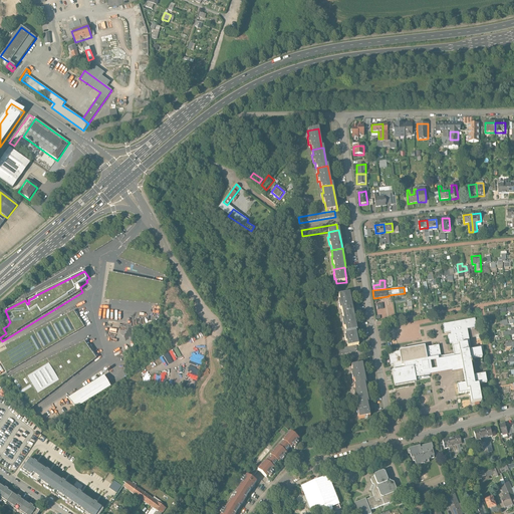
[(341,309),(342,314),(353,312),(349,294),(338,296),(340,301),(338,301),(340,309),(341,309)]
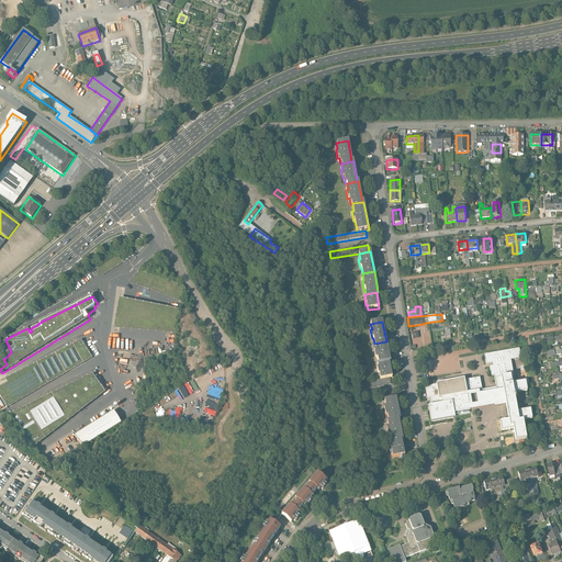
[(0,386),(0,396),(7,409),(92,360),(81,341),(6,380),(8,383),(0,386)]
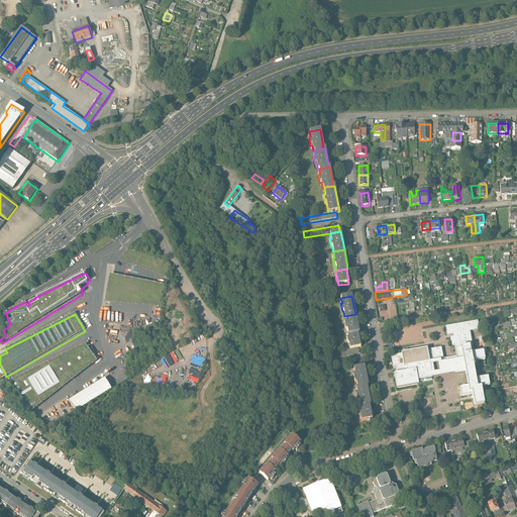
[(347,329),(348,335),(357,333),(358,333),(355,314),(344,316),(345,322),(344,322),(345,330),(347,329)]
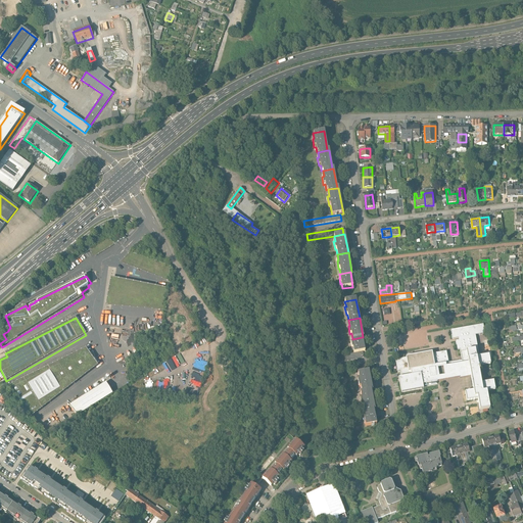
[(461,348),(463,360),(448,363),(434,366),(437,381),(443,380),(460,377),(460,378),(471,376),(472,383),(474,390),(465,392),(467,400),(478,398),(480,410),(490,408),(486,391),(495,389),(493,381),(481,383),(478,367),(490,364),(490,362),(492,361),(491,351),(479,353),(475,334),(485,332),(483,324),(450,330),(453,339),(458,338),(459,340),(456,340),(458,349),(461,348)]
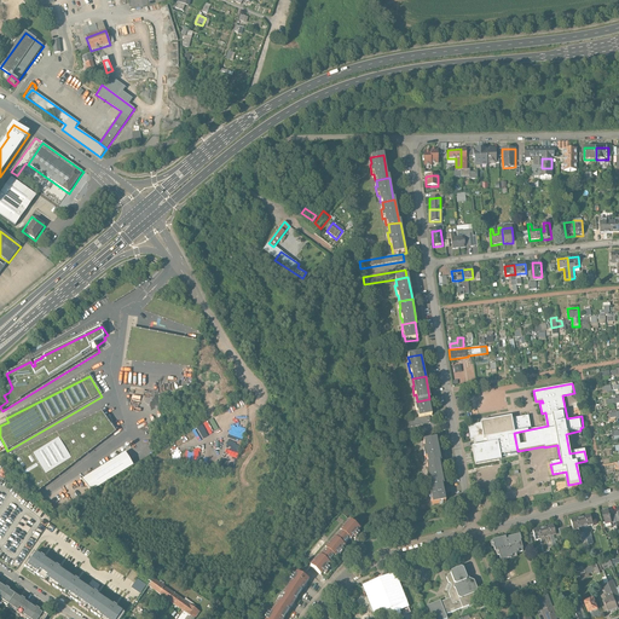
[(432,416),(428,399),(417,401),(416,401),(416,406),(415,406),(416,412),(418,412),(420,418),(429,416),(432,416)]
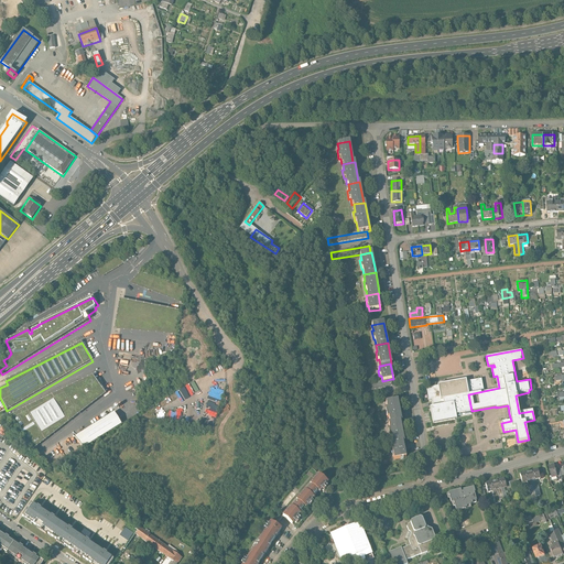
[(93,378),(10,418),(32,453),(106,396),(93,378)]
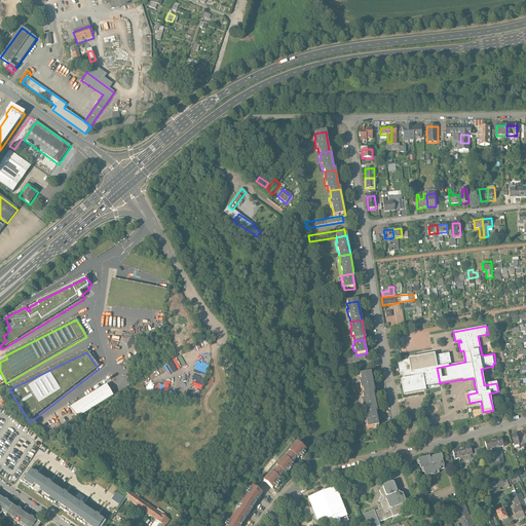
[(425,386),(440,383),(437,368),(451,365),(449,352),(435,355),(435,354),(408,360),(410,373),(413,373),(414,377),(403,379),(401,380),(404,395),(425,390),(425,386)]
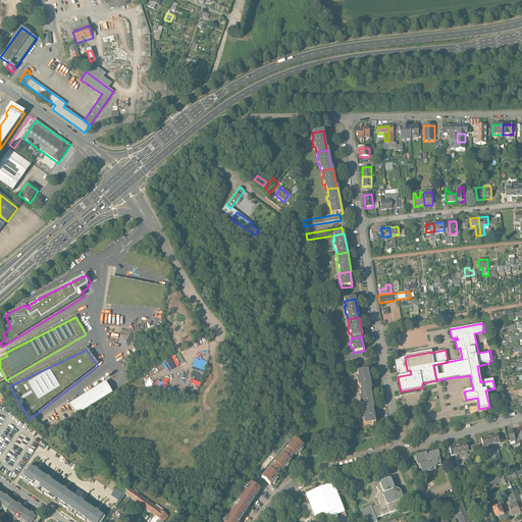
[(175,354),(180,363),(187,360),(181,351),(175,354)]
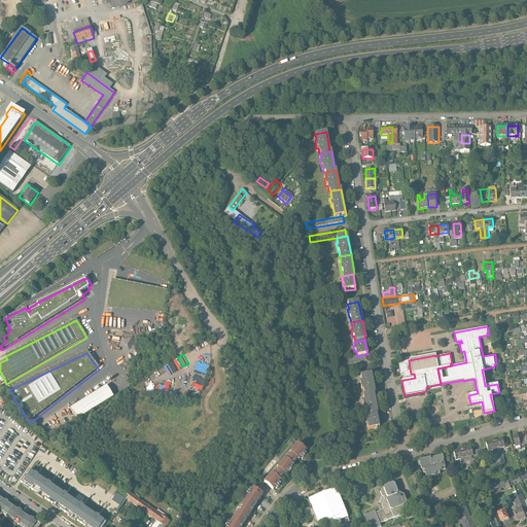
[(357,356),(335,360),(336,366),(366,360),(365,354),(357,356)]
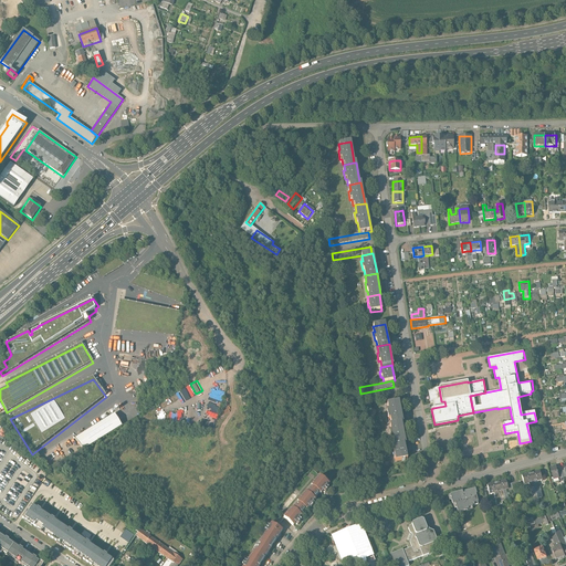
[(441,401),(439,387),(428,389),(430,404),(432,402),(433,408),(446,406),(444,401),(441,401)]
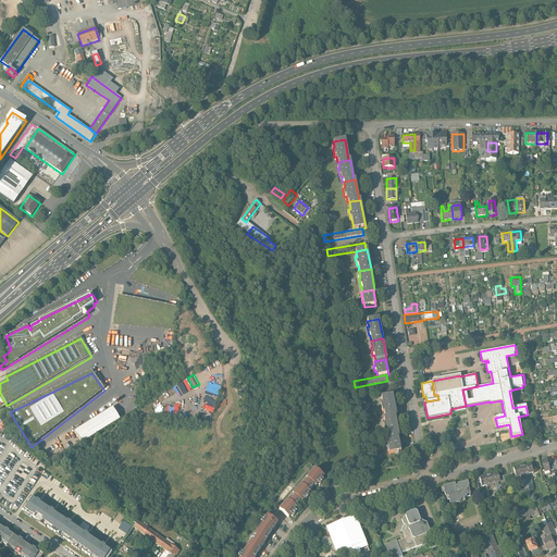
[(378,398),(381,398),(391,396),(390,390),(376,392),(378,398)]
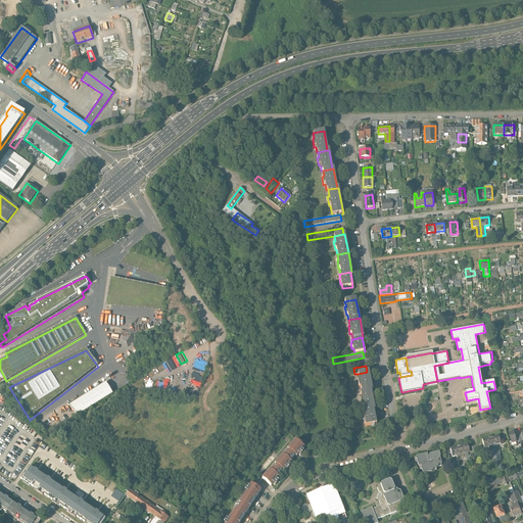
[(361,387),(362,393),(371,391),(373,391),(369,372),(367,372),(358,374),(359,380),(358,380),(359,387),(361,387)]
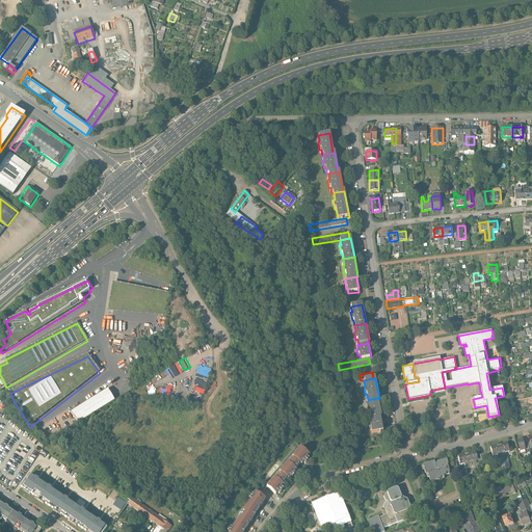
[(187,384),(180,386),(181,396),(184,396),(184,398),(188,398),(187,384)]
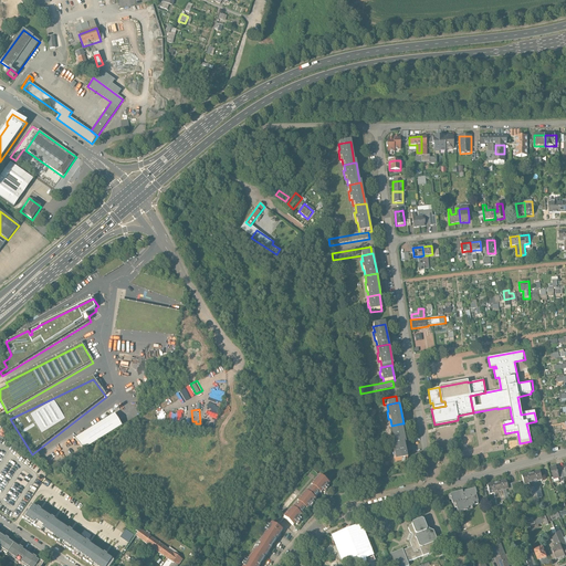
[(392,440),(395,447),(404,444),(406,444),(401,423),(391,426),(390,426),(391,431),(389,432),(391,440),(392,440)]
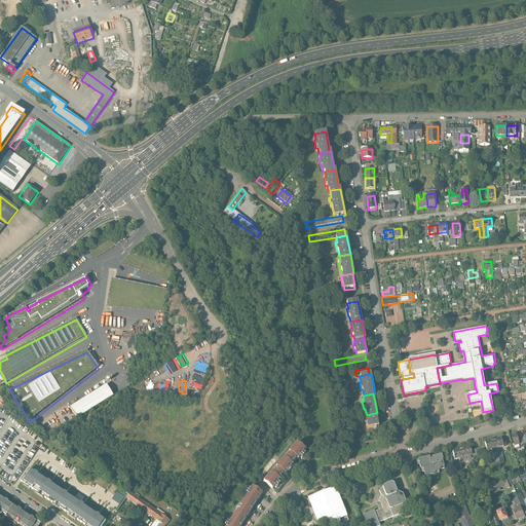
[(69,405),(36,424),(49,437),(79,419),(73,411),(69,405)]
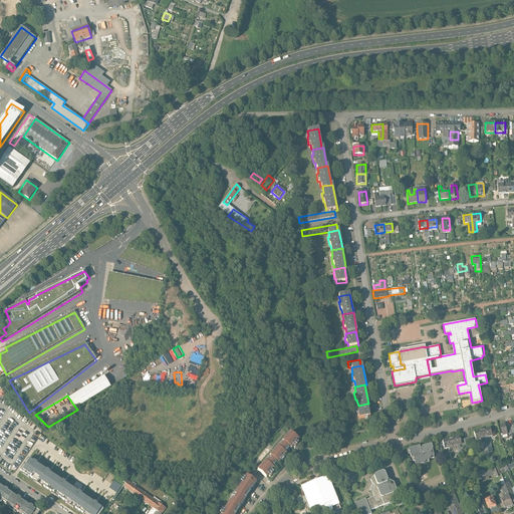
[(83,404),(77,397),(71,402),(77,410),(83,404)]
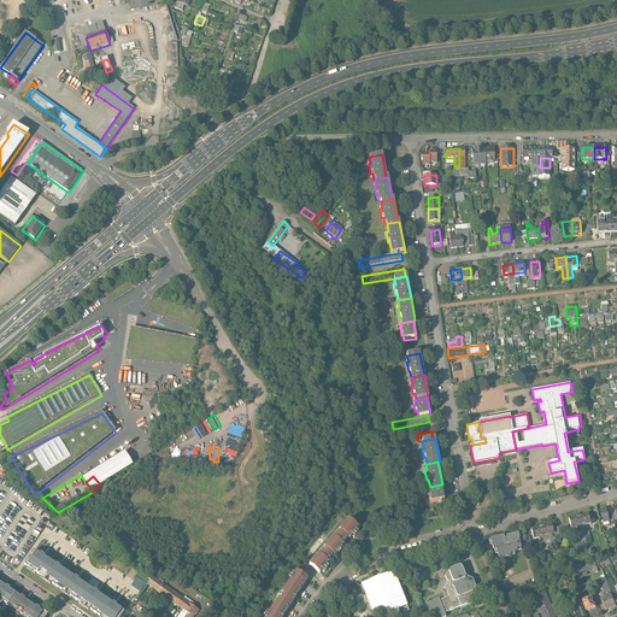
[(444,501),(440,485),(430,487),(428,487),(432,504),(444,501)]
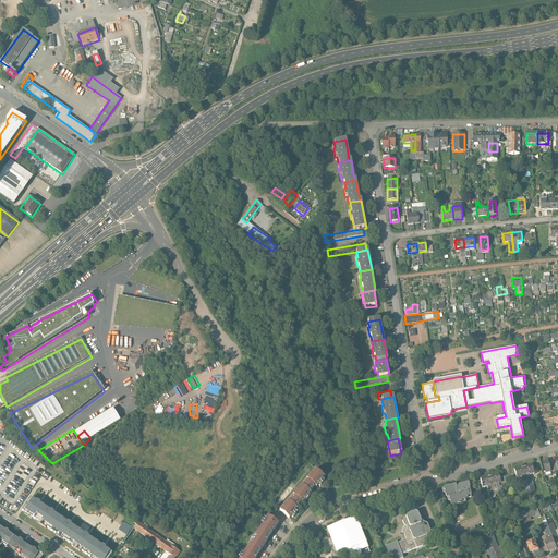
[(523,466),(525,475),(530,474),(534,473),(532,464),(523,466)]
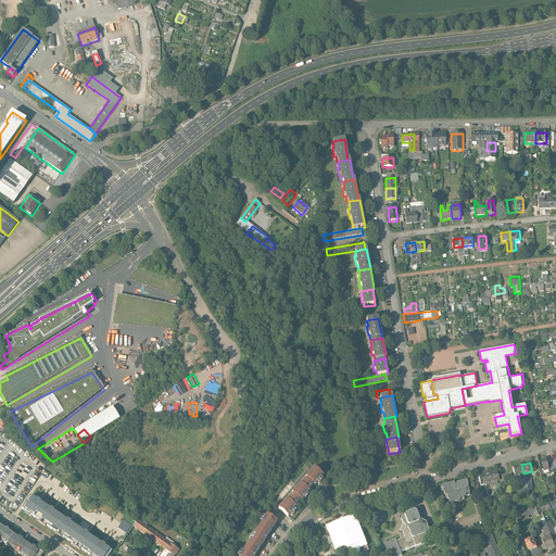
[(515,476),(520,475),(523,474),(521,465),(513,468),(515,476)]
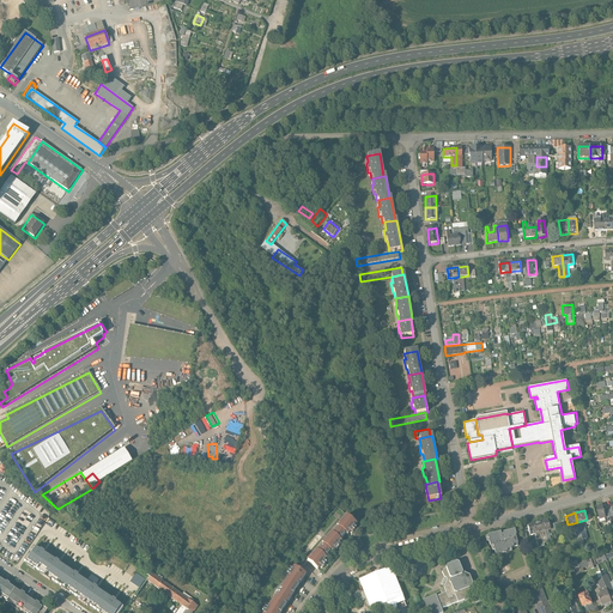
[(337,526),(339,527),(346,534),(347,534),(357,523),(346,515),(337,526)]
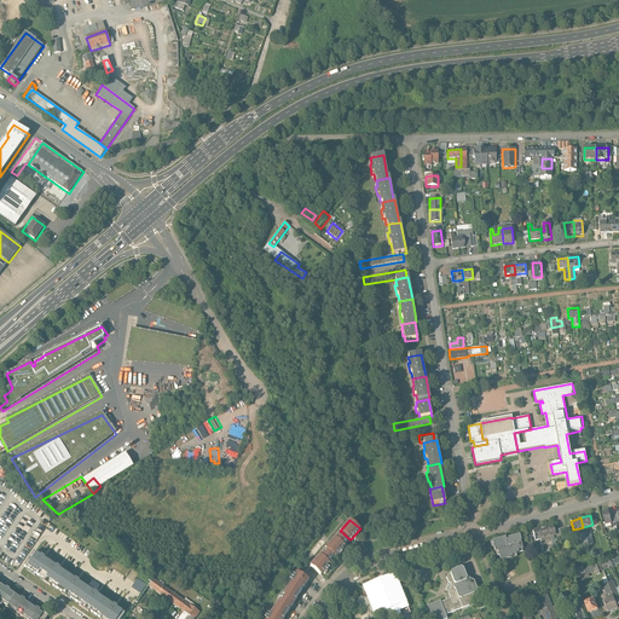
[(543,527),(547,537),(553,536),(556,534),(554,525),(543,527)]
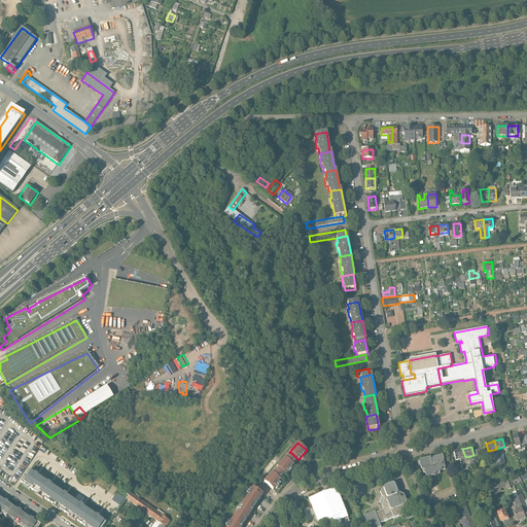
[(456,460),(459,459),(465,457),(462,449),(454,452),(456,460)]
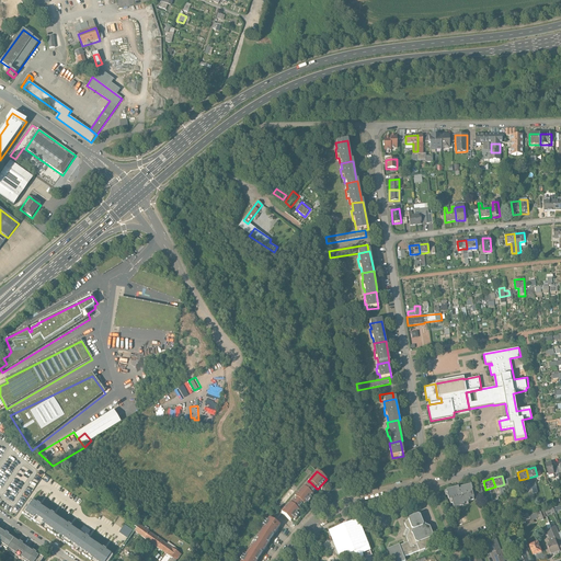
[(311,494),(317,489),(310,482),(305,488),(311,494)]
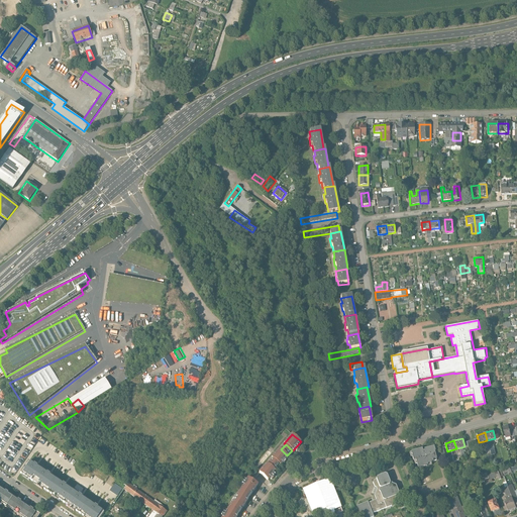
[(422,448),(411,451),(414,460),(416,460),(418,468),(422,467),(422,468),(428,466),(427,464),(431,463),(431,462),(433,462),(433,460),(437,459),(435,451),(434,446),(424,449),(425,450),(423,451),(422,448)]
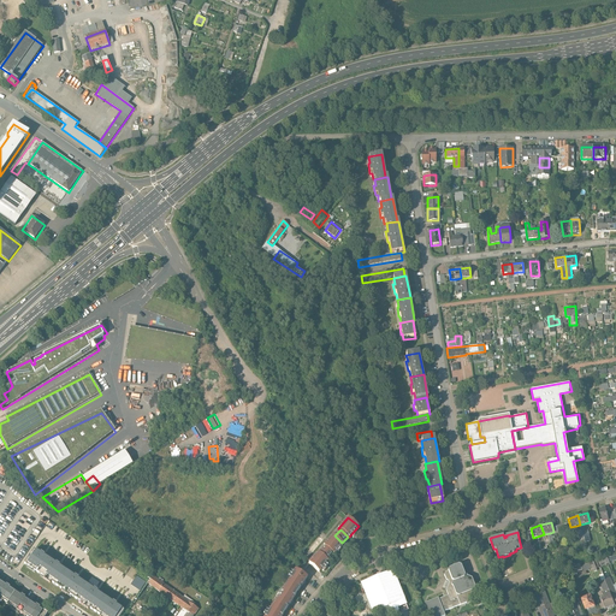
[(554,545),(550,533),(544,534),(546,546),(554,545)]
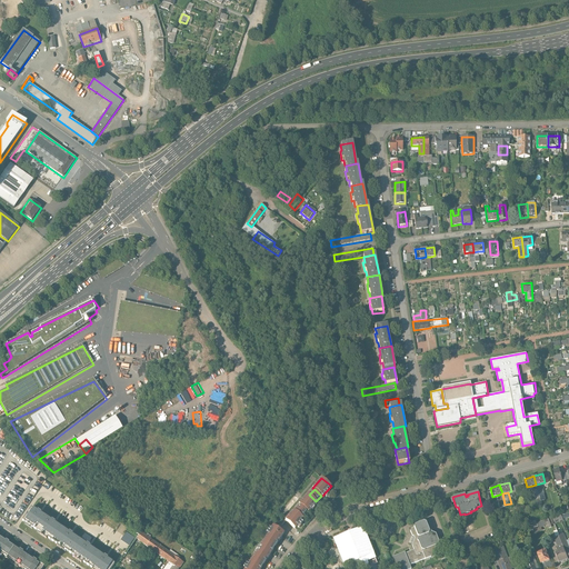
[(317,502),(316,501),(309,495),(308,493),(299,505),(300,506),(307,511),(309,512),(317,502)]
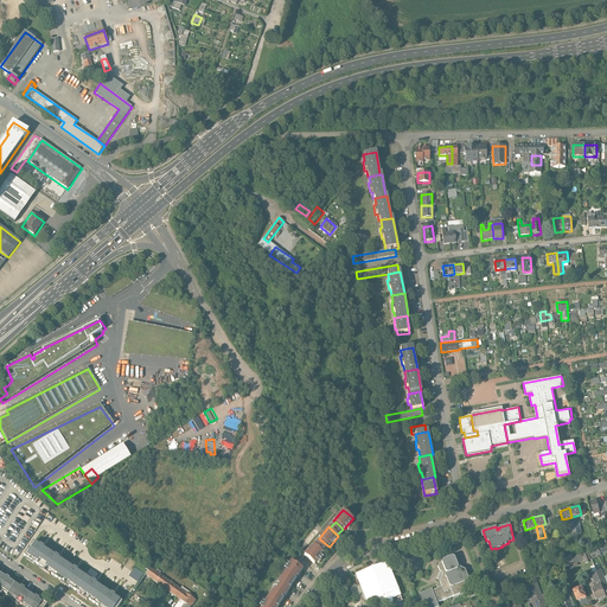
[(538,538),(536,526),(529,529),(534,542),(540,541),(538,538)]
